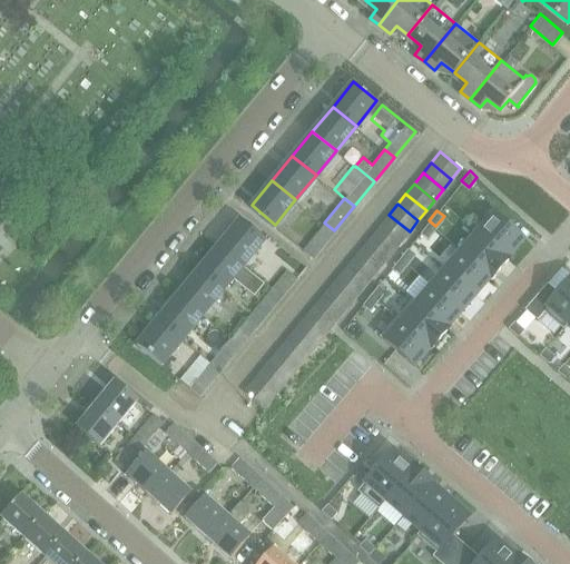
[(493,211),(477,230),(507,256),(508,256),(523,237),(493,211)]
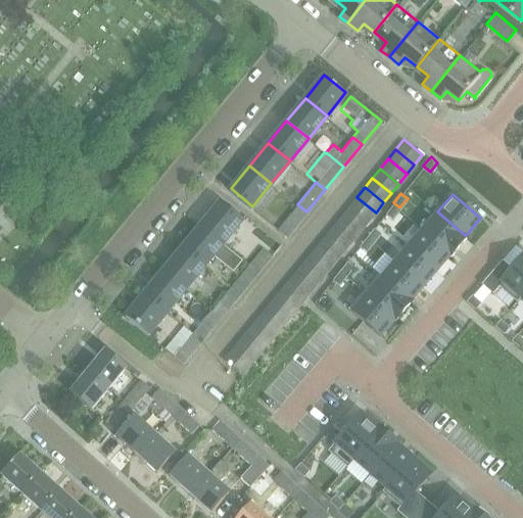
[(368,222),(376,213),(357,197),(349,206),(368,222)]
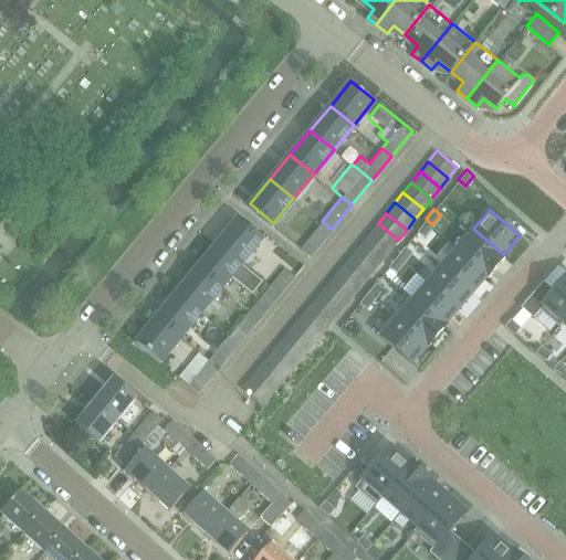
[(262,236),(255,231),(239,218),(218,242),(241,262),(262,236)]
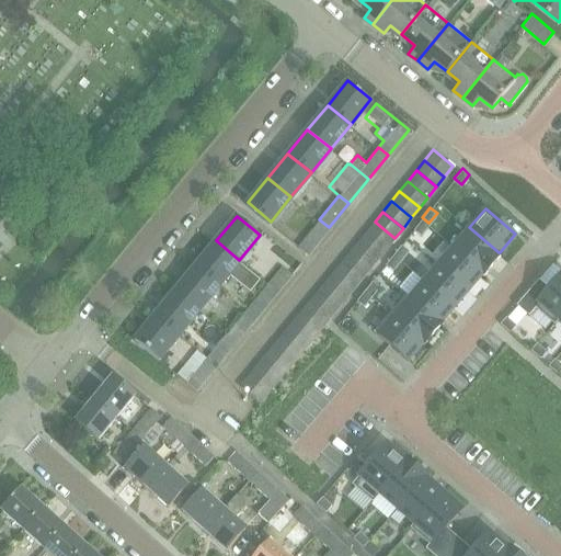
[(428,223),(422,217),(413,227),(421,233),(428,223)]
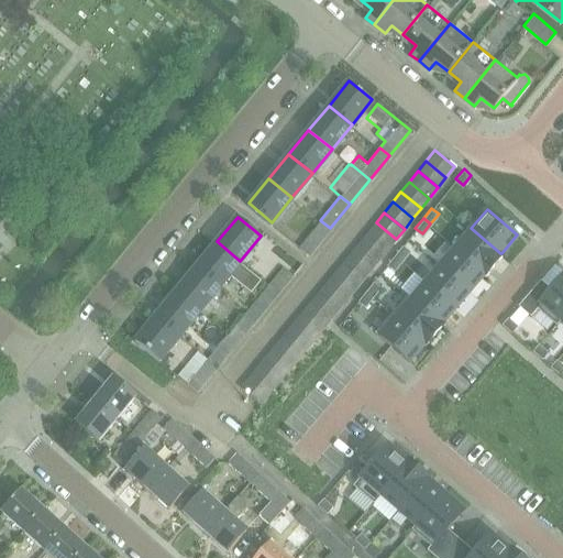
[(330,228),(320,220),(305,238),(315,247),(330,228)]
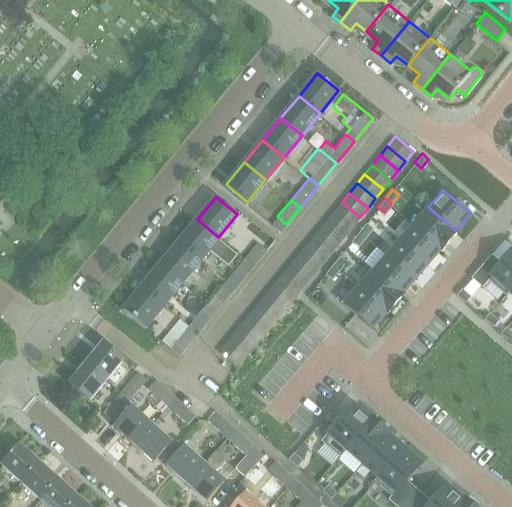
[(360,217),(342,202),(334,211),(353,226),(360,217)]
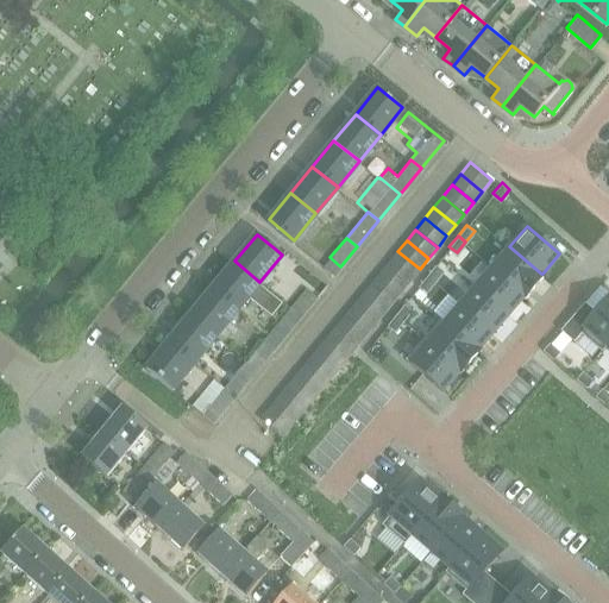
[(297,291),(313,272),(305,267),(313,257),(300,246),(277,275),(297,291)]
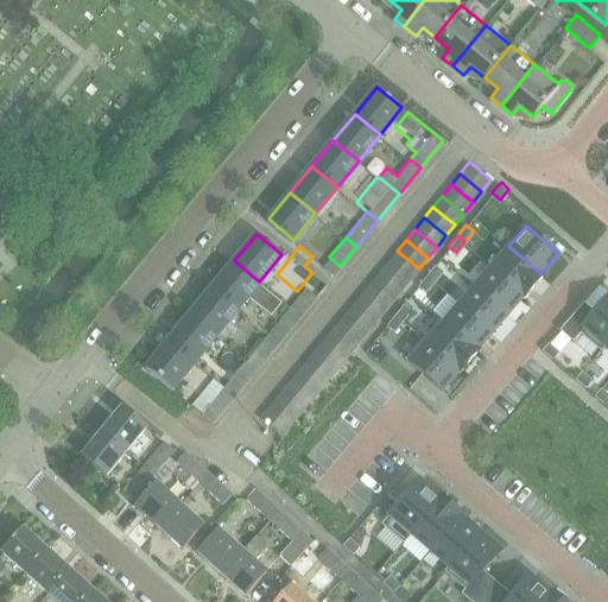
[(508,246),(492,265),(524,293),(524,295),(543,273),(542,273),(540,273),(508,246)]
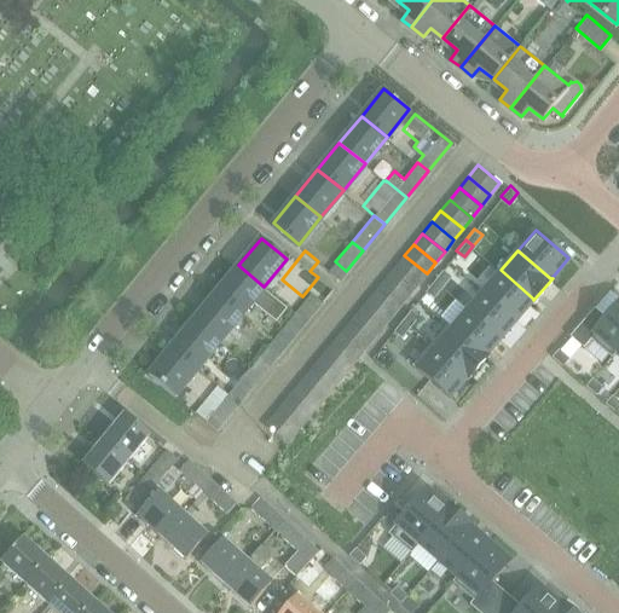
[(427,273),(404,255),(395,267),(417,285),(427,273)]
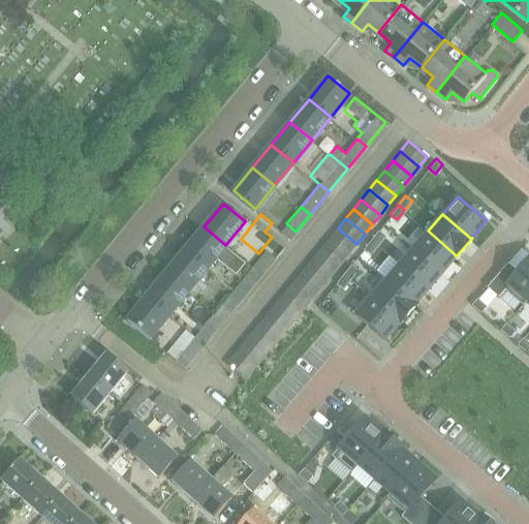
[(185,249),(207,268),(225,245),(204,226),(185,249)]
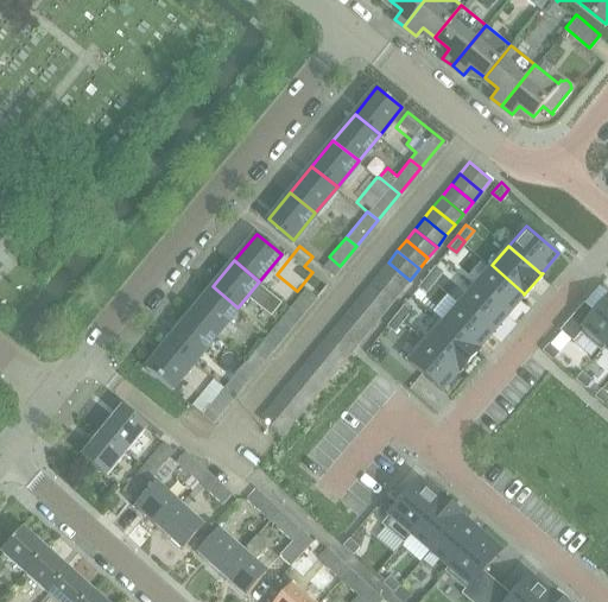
[(401,291),(410,280),(388,263),(379,273),(401,291)]
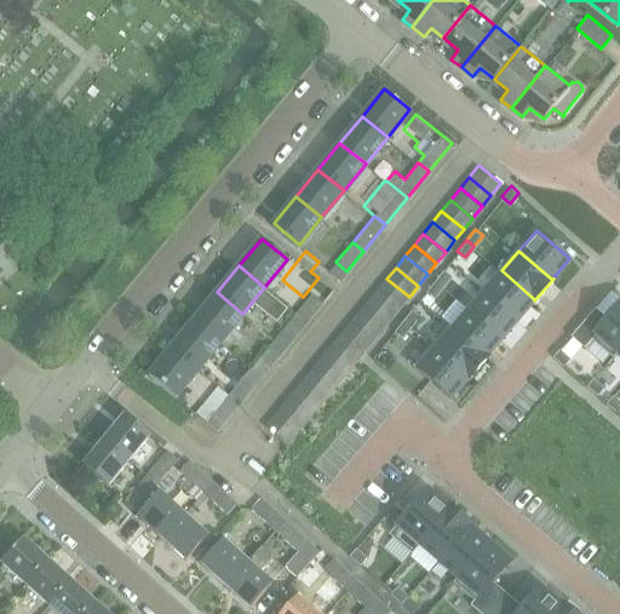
[(452,274),(443,268),(435,279),(443,285),(452,274)]
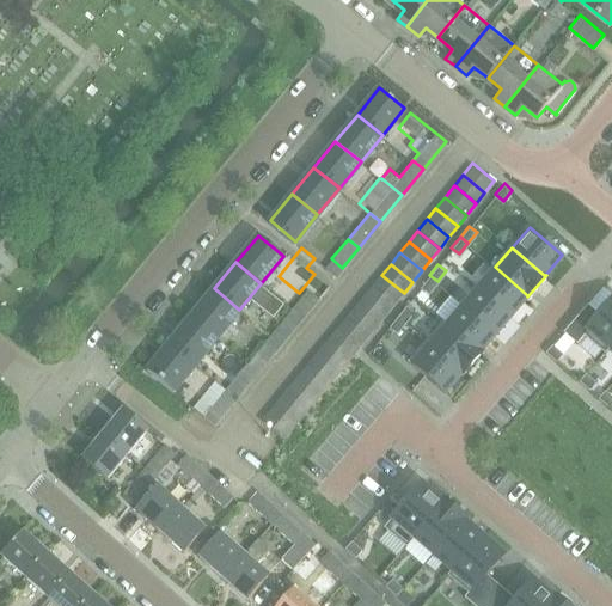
[(495,267),(479,285),(512,313),(527,295),(495,267)]
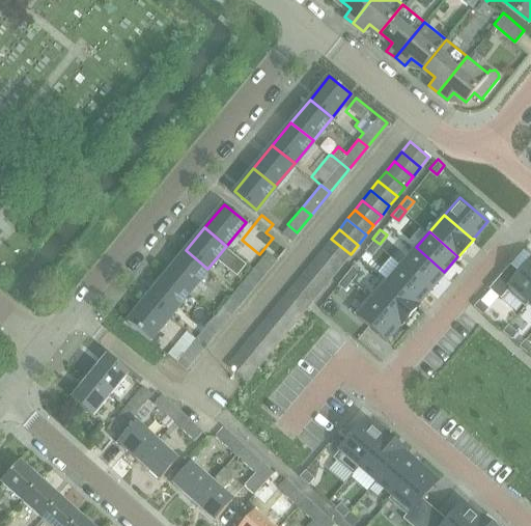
[(342,264),(351,254),(331,239),(324,249),(342,264)]
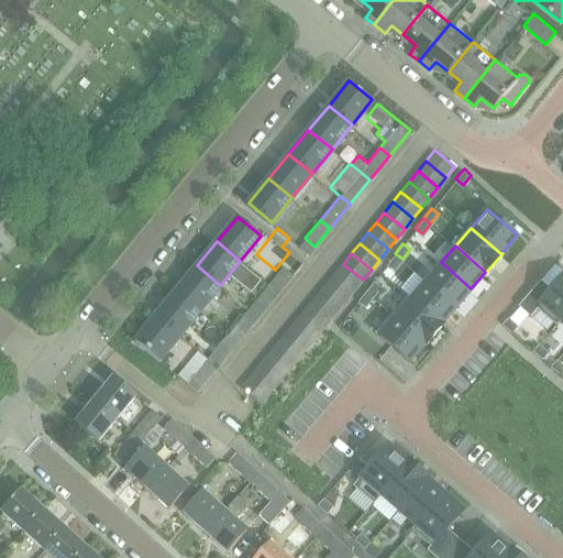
[(396,253),(387,263),(395,270),(403,260),(396,253)]
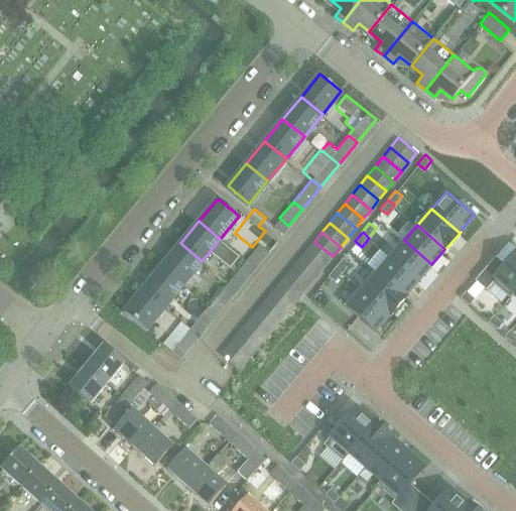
[(404,240),(391,256),(418,279),(431,264),(404,240)]
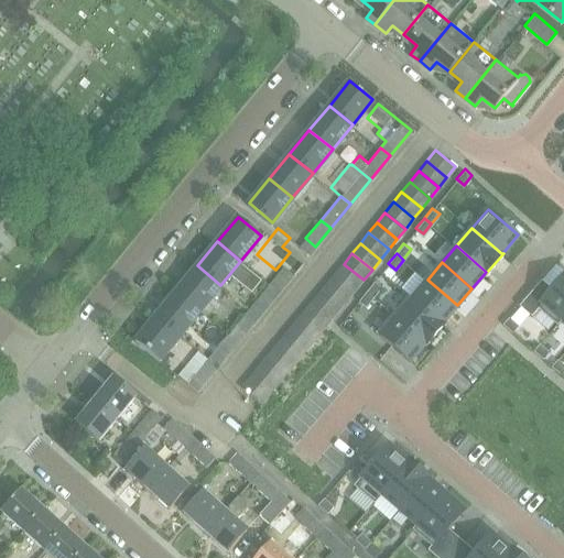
[(284,264),(269,283),(269,284),(279,292),(294,273),(284,264)]
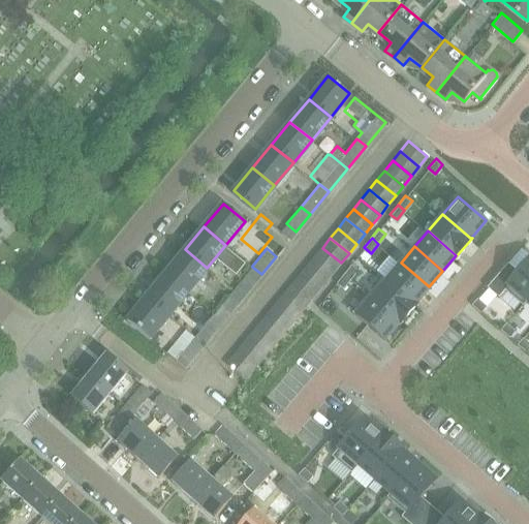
[(341,263),(322,248),(314,257),(334,273),(341,263)]
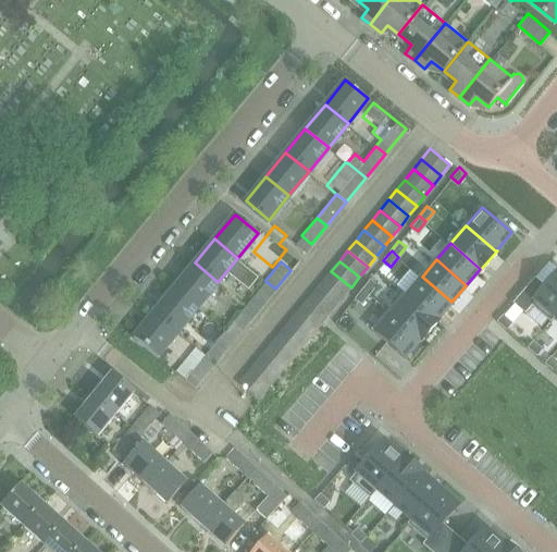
[(195,262),(175,286),(198,306),(218,282),(195,262)]
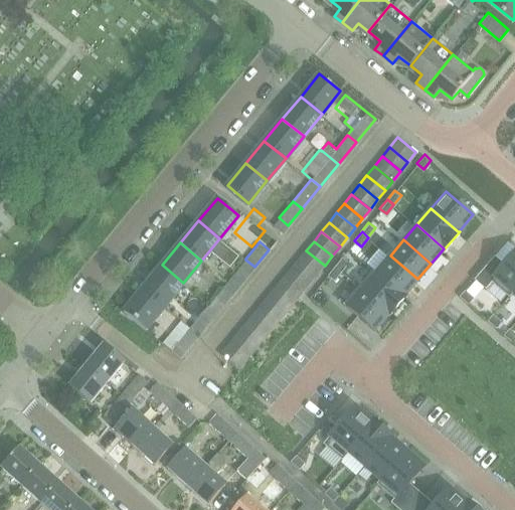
[(512,291),(514,287),(514,249),(505,263),(495,253),(475,278),(486,287),(492,280),(510,295),(513,291),(512,291)]
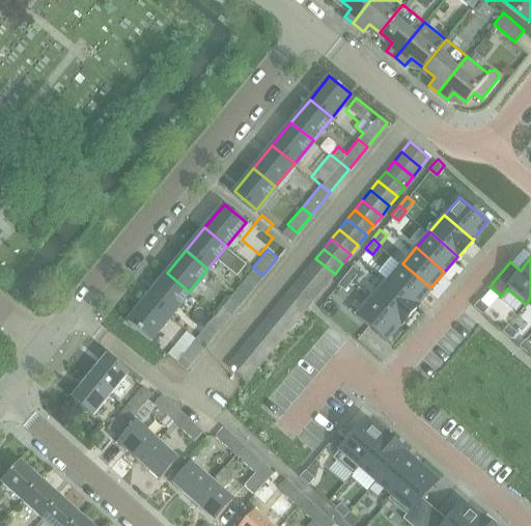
[(335,274),(315,258),(308,268),(327,283),(335,274)]
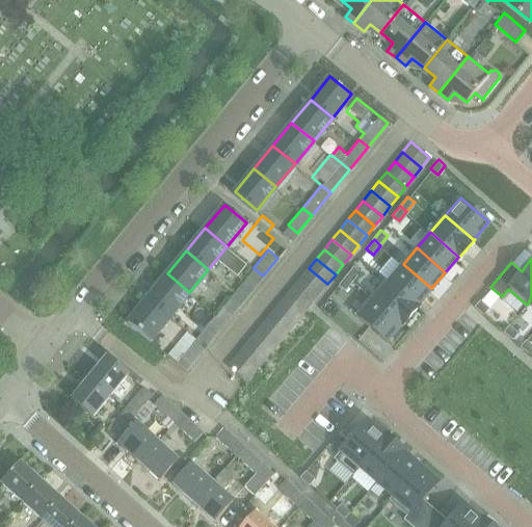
[(361,269),(353,264),(346,273),(352,279),(353,279),(361,269)]
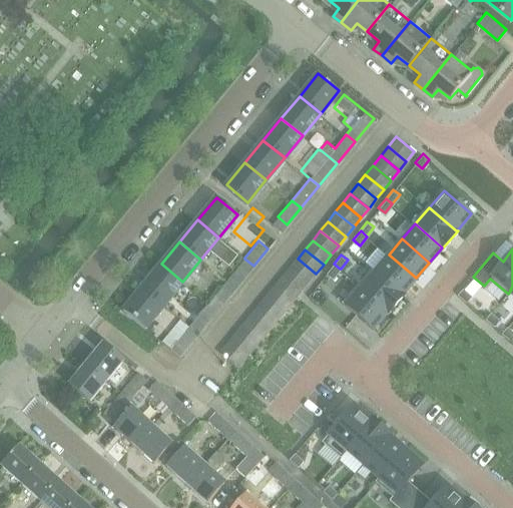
[(376,269),(375,270),(402,294),(403,293),(416,278),(389,255),(376,269)]
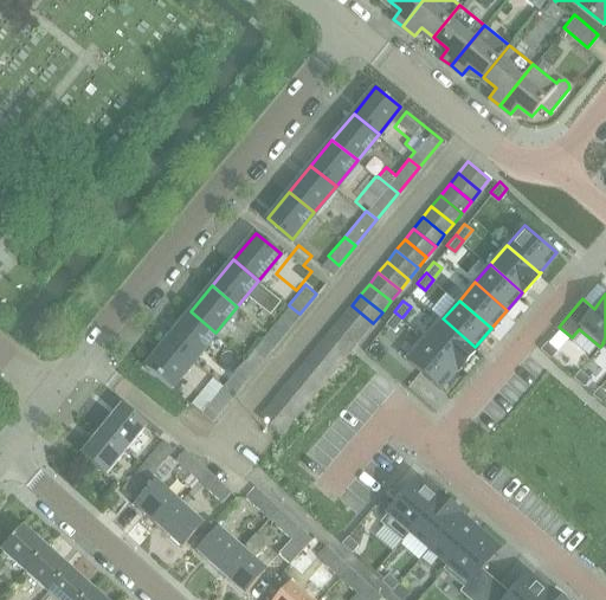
[(289,305),(272,324),(268,331),(278,340),(300,314),(289,305)]
